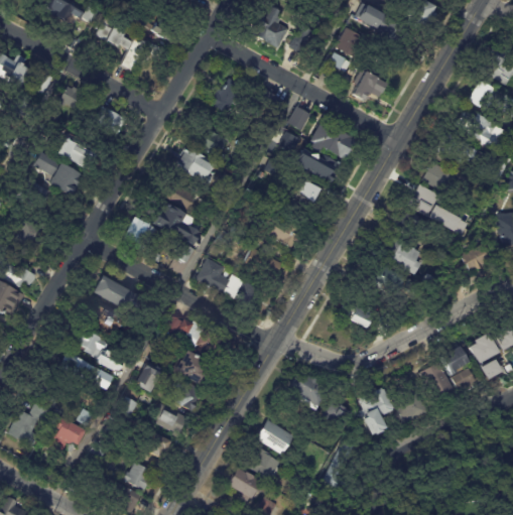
[(95,23),(74,10),(68,20),(41,4),(43,0),(77,0),(89,7),(91,5),(102,12),(95,23)]
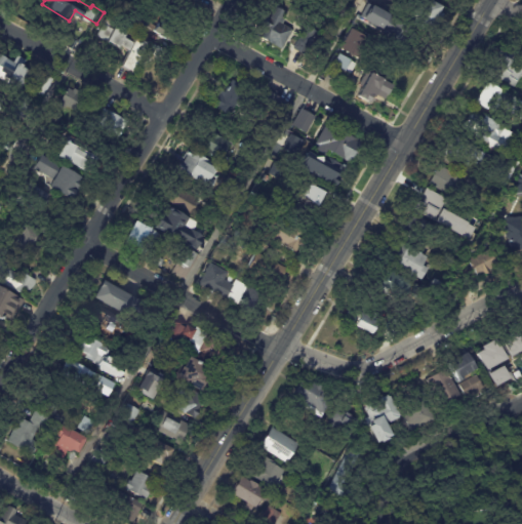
[(199,0),(206,4),(194,24),(188,21),(190,17),(165,2),(166,0),(199,0)]
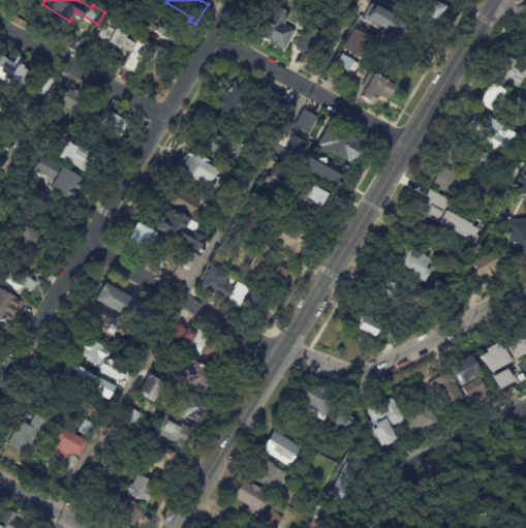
[(434,0),(444,5),(442,9),(449,12),(441,25),(435,21),(431,29),(411,19),(421,0),(434,0)]
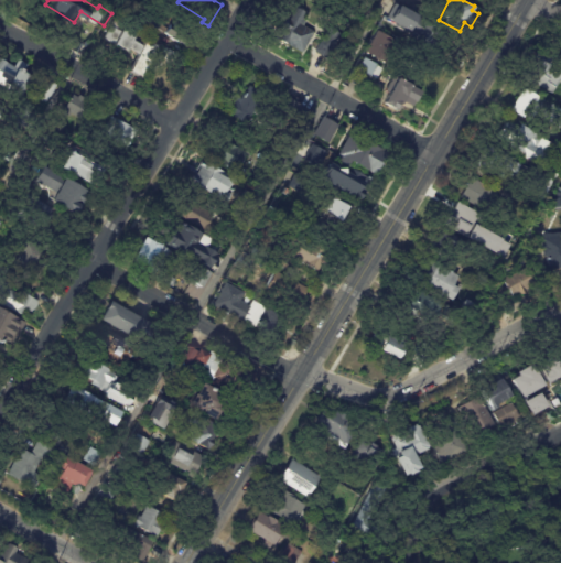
[(432,25),(425,38),(389,17),(397,3),(433,23),(432,25)]
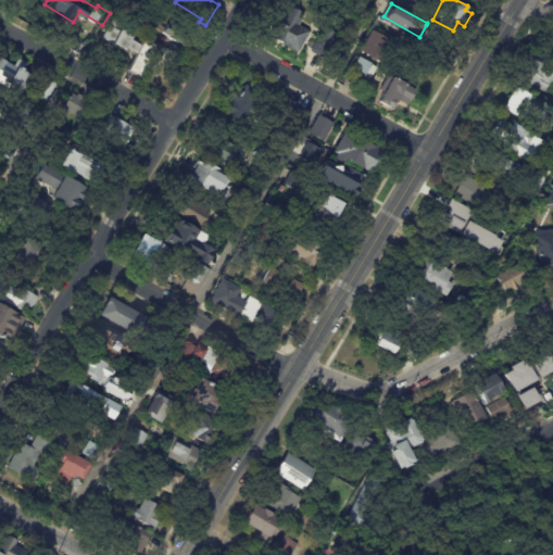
[(303,20),(300,24),(311,30),(300,52),(273,37),(290,4),(302,11),(301,13),(305,15),(303,20)]
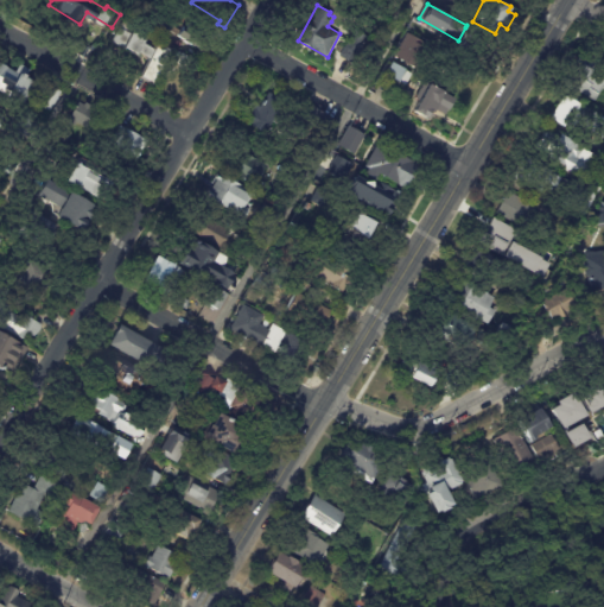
[(175,25),(166,38),(153,30),(161,16),(175,24),(175,25)]
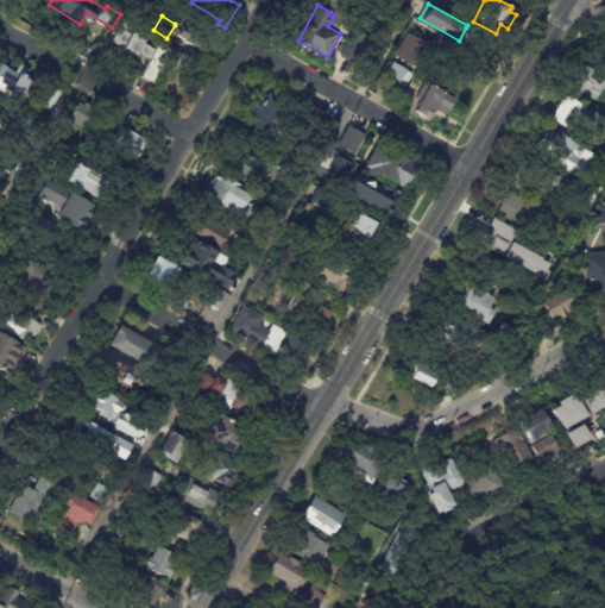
[(182,36),(193,42),(199,30),(187,24),(182,36)]
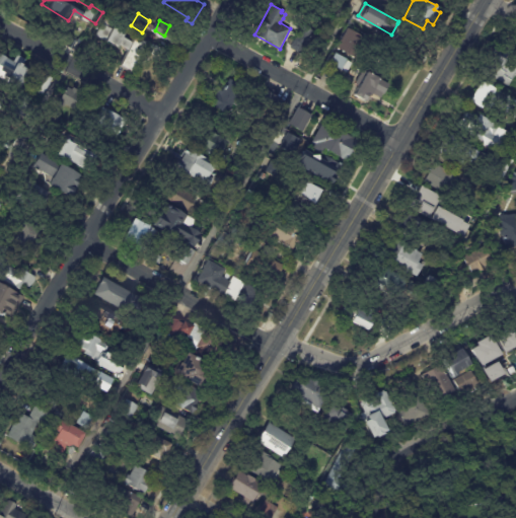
[(131,71),(120,65),(129,49),(118,44),(117,47),(95,34),(101,22),(112,27),(112,26),(124,33),(122,37),(132,43),(135,37),(146,43),(131,71)]
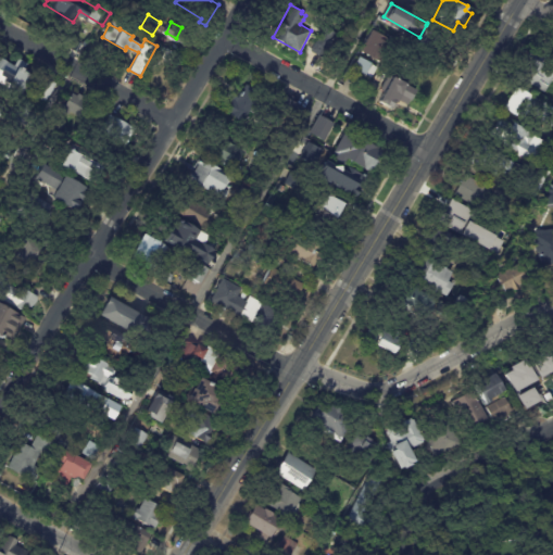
[(321,55),(313,51),(325,29),(338,36),(326,58),(321,55)]
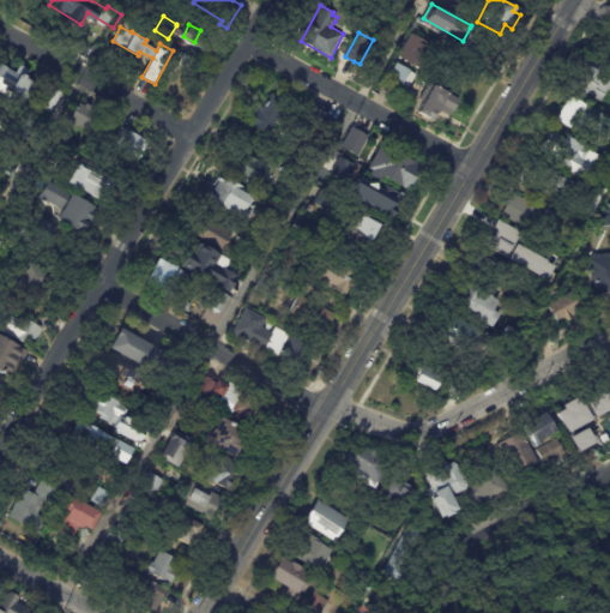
[(428,46),(427,47),(430,49),(421,67),(399,55),(412,32),(429,42),(428,46)]
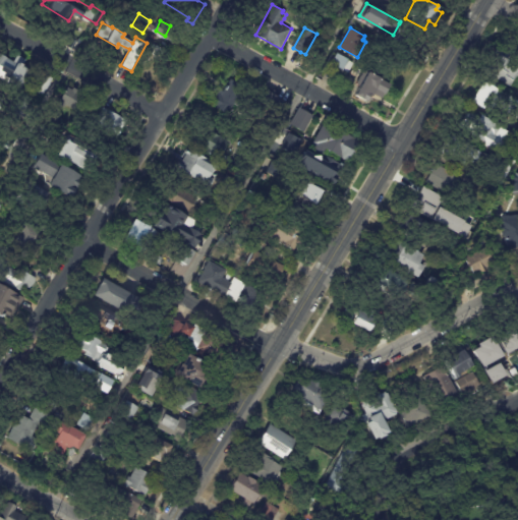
[(346,70),(331,62),(336,52),(355,62),(349,72),(346,70)]
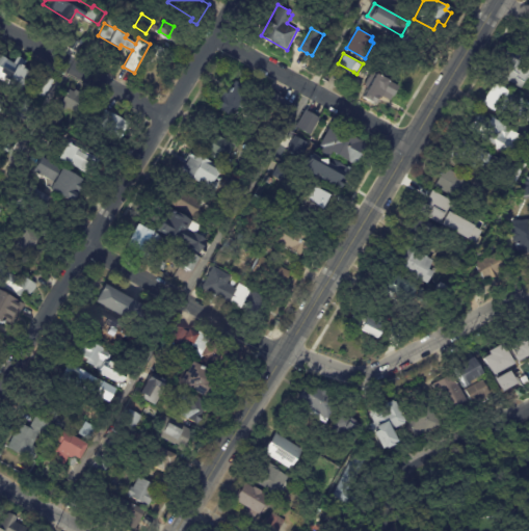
[(19,55),(27,60),(24,68),(30,71),(21,89),(0,77),(0,54),(15,62),(19,55)]
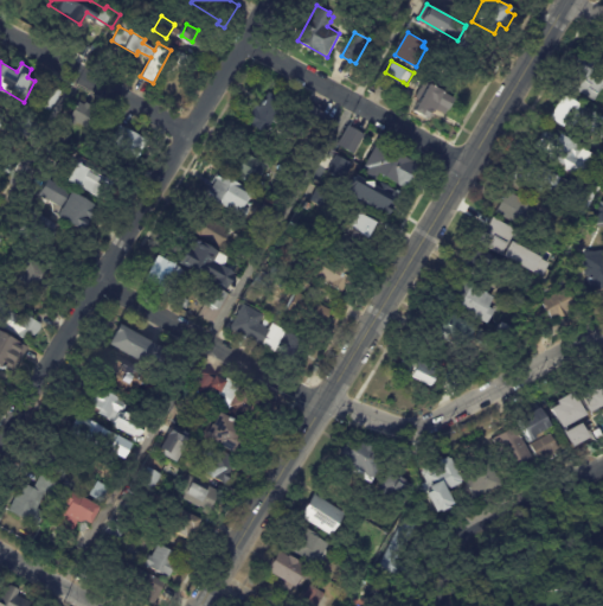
[(602,90),(597,100),(576,88),(579,82),(575,78),(583,64),(590,69),(594,63),(602,68),(602,90)]
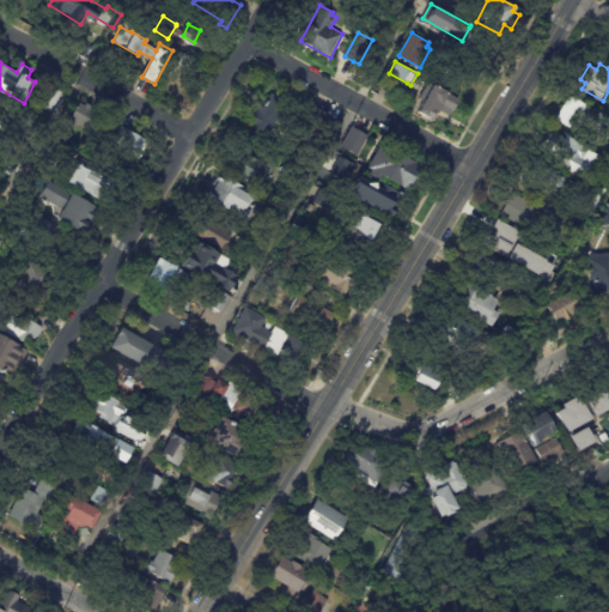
[(52,85),(64,91),(61,97),(64,97),(58,108),(56,107),(53,111),(35,102),(46,82),(52,85)]
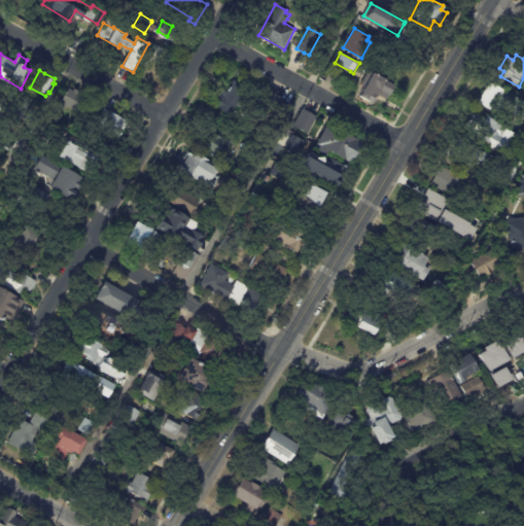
[(389,100),(379,94),(377,98),(375,96),(372,102),(360,96),(373,72),(396,85),(389,100)]
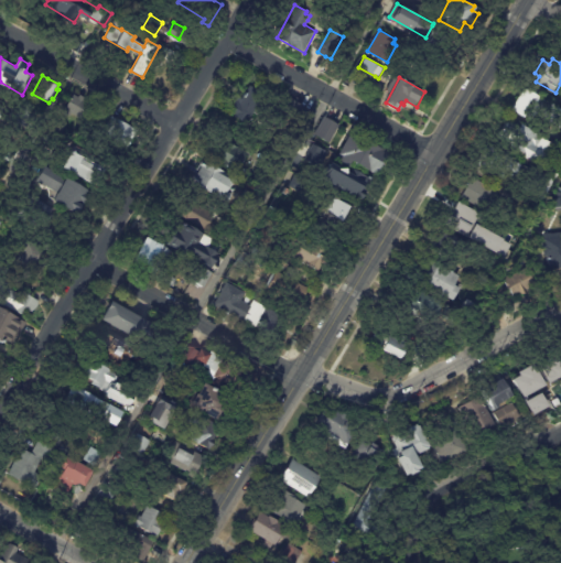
[(262,91),(267,95),(249,125),(228,111),(238,96),(243,98),(245,96),(244,96),(246,91),(247,93),(251,85),(262,91)]
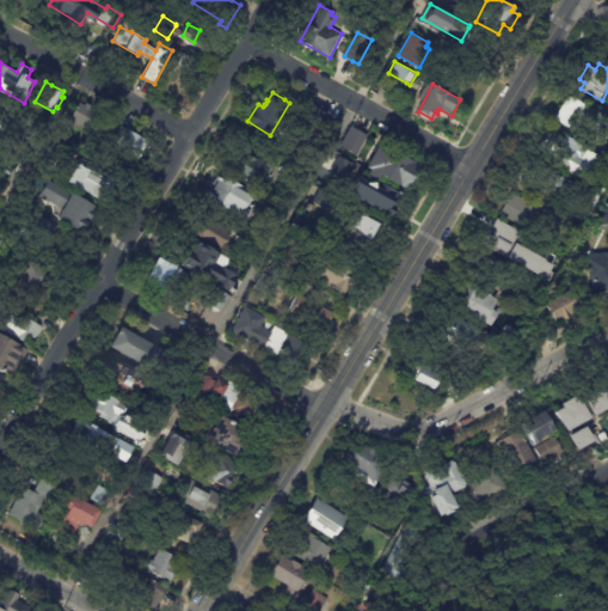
[(607,135),(591,127),(589,132),(573,122),(572,126),(558,117),(571,95),(607,115),(607,135)]
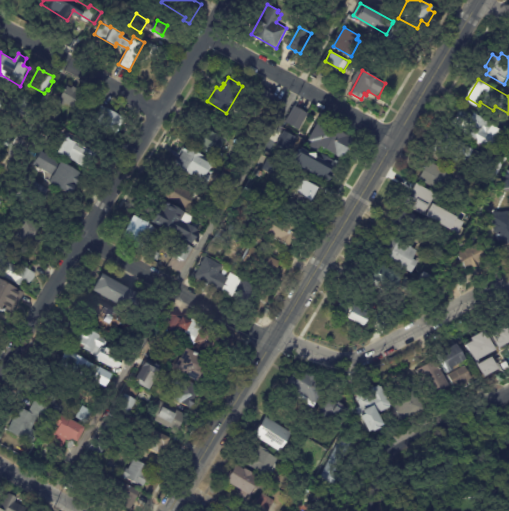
[(76,87),(79,88),(78,89),(86,93),(78,108),(67,102),(66,104),(59,101),(67,84),(73,87),(74,85),(76,87)]
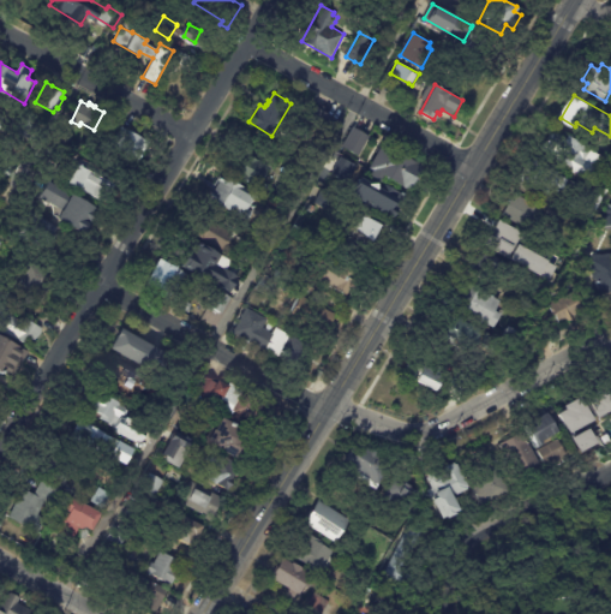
[(323,111),(342,121),(337,131),(310,115),(315,106),(323,111)]
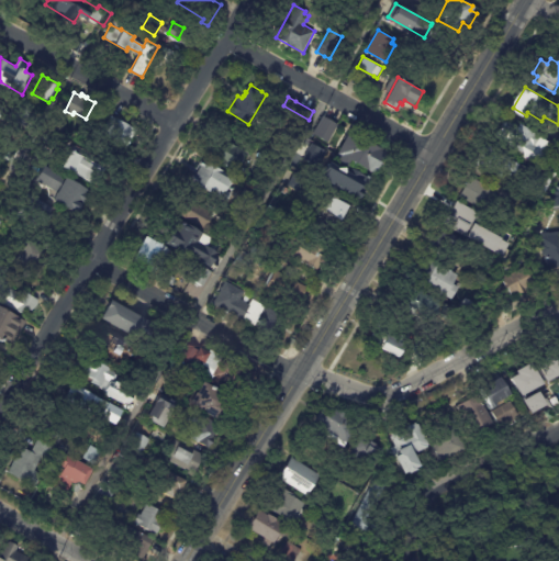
[(115,115),(134,125),(129,133),(135,136),(130,145),(103,131),(113,113),(115,115)]
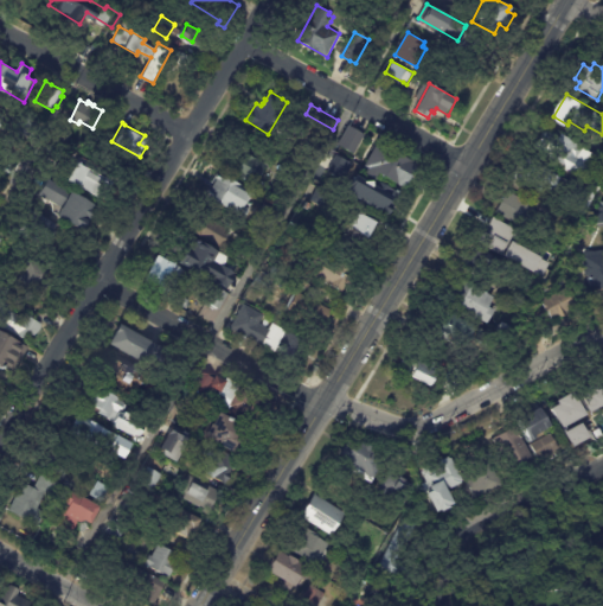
[(352,126),(366,134),(355,153),(339,144),(350,125),(352,126)]
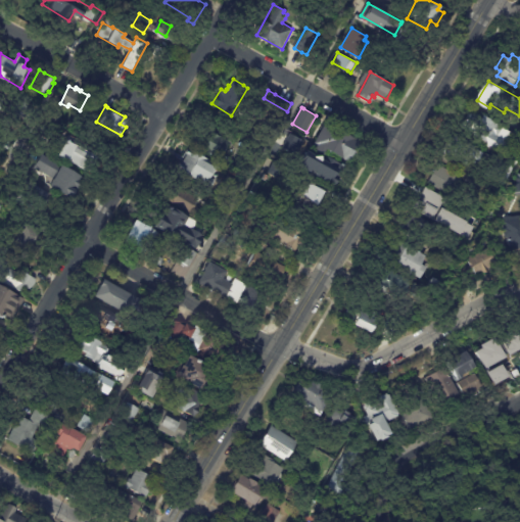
[(478,113),(484,117),(486,114),(490,116),(491,114),(507,124),(505,128),(512,132),(509,138),(510,139),(503,153),(488,145),(489,143),(486,142),(487,141),(463,127),(472,110),(478,113)]
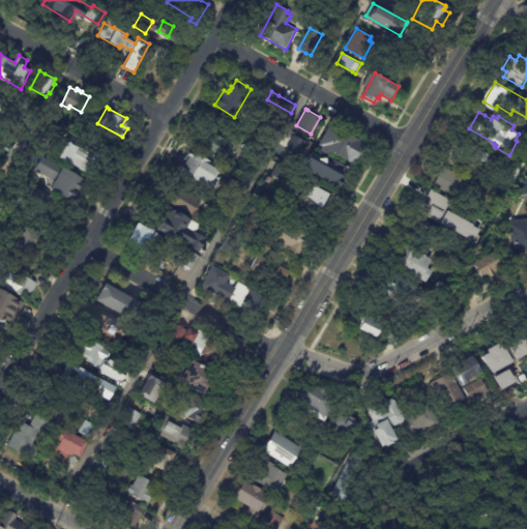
[(360,140),(366,143),(354,164),(340,155),(339,157),(331,153),(329,157),(319,151),(322,146),(319,144),(330,123),(360,140)]
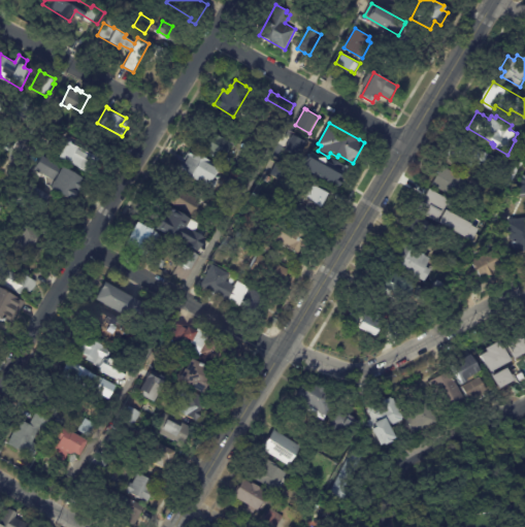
[(214,131),(234,142),(226,160),(196,144),(205,127),(214,131)]
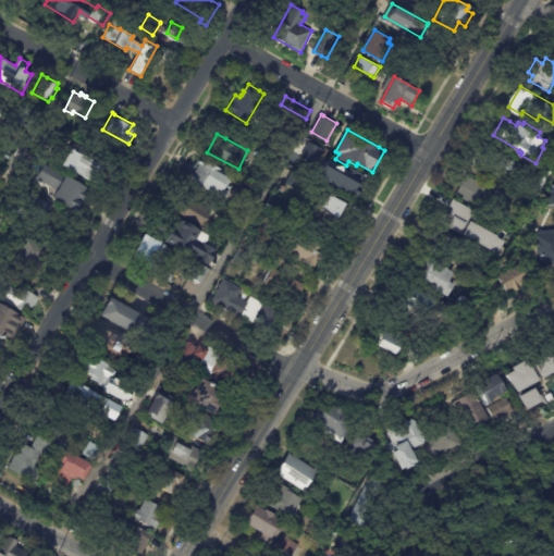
[(550,176),(542,190),(517,177),(518,174),(504,167),(502,170),(475,156),(482,141),(550,176)]
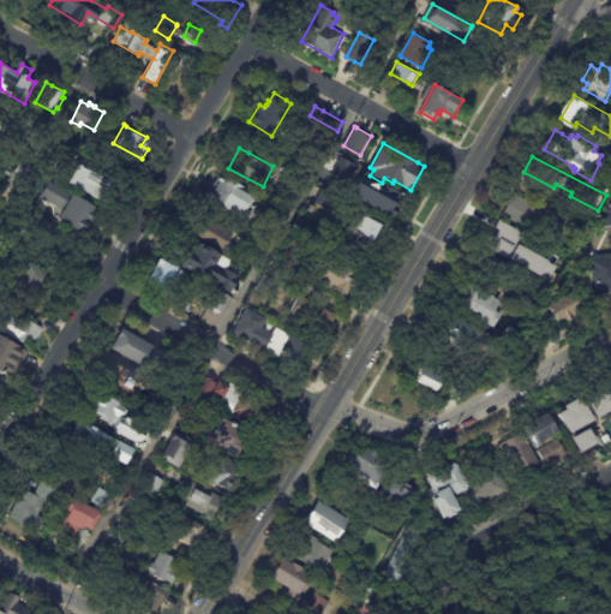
[(108,185),(109,186),(101,201),(64,182),(73,164),(90,173),(89,176),(108,185)]
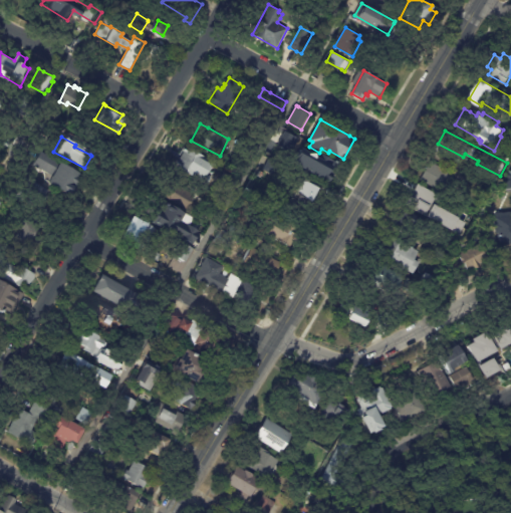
[(217,162),(210,177),(213,179),(211,185),(176,167),(187,146),(217,162)]
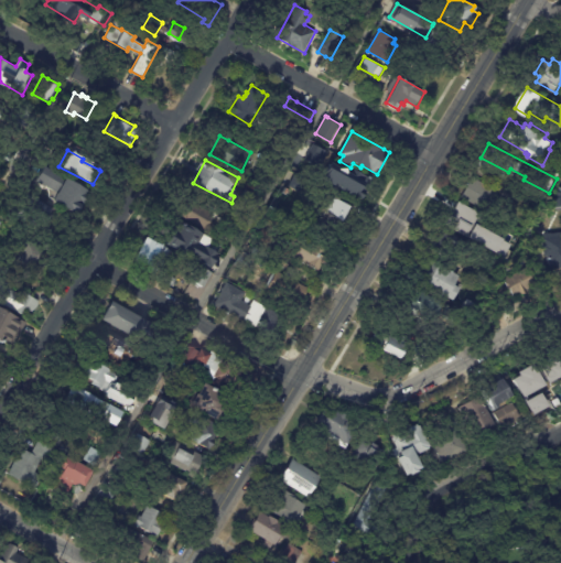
[(364,198),(371,176),(357,171),(356,173),(330,163),(322,183),(364,198)]
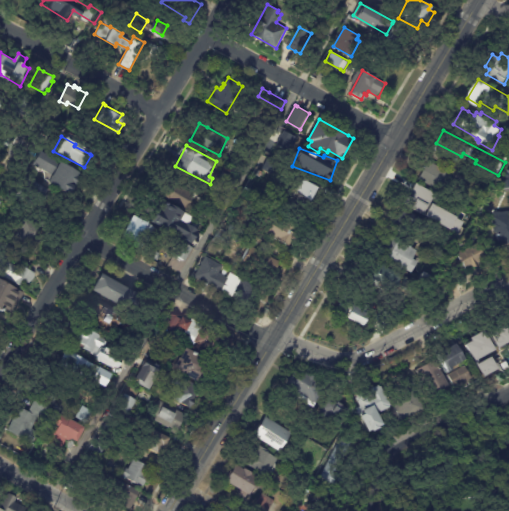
[(77,180),(74,185),(72,184),(68,193),(46,181),(51,172),(33,162),(40,149),(81,172),(77,180)]
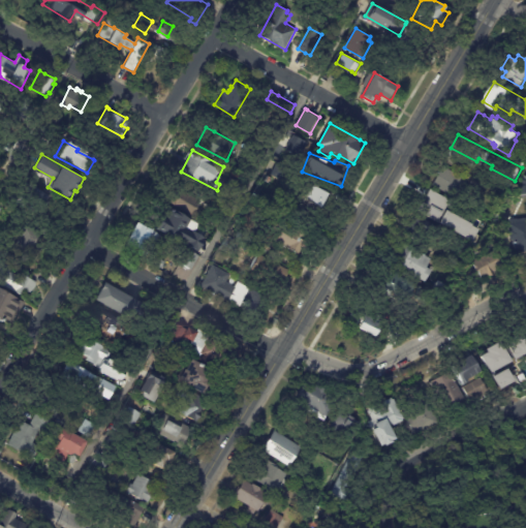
[(517,162),(521,156),(525,158),(525,166),(517,162)]
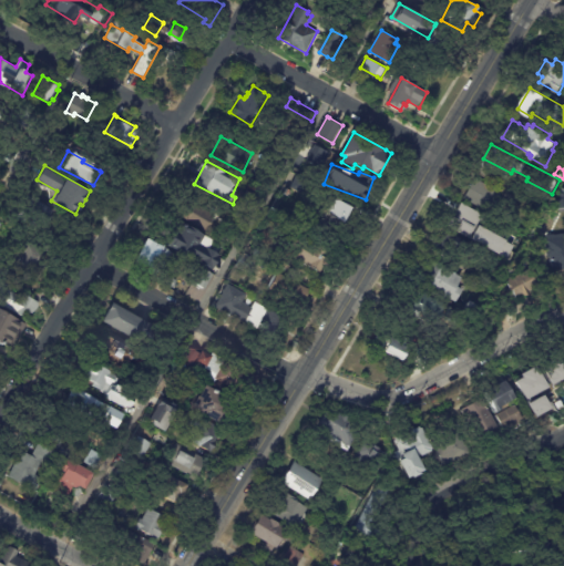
[(471,187),(478,177),(503,193),(492,213),(465,197),(471,187)]
